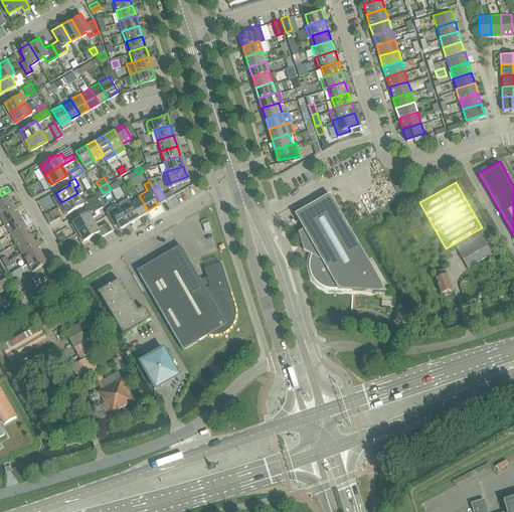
[(171,189),(164,192),(167,197),(169,195),(173,193),(173,192),(171,189)]
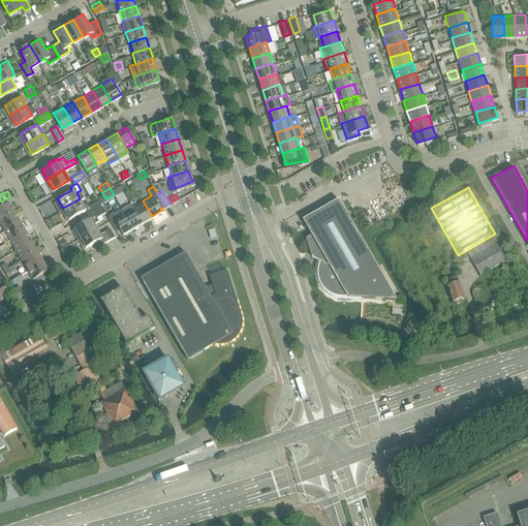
[(318,258),(318,260),(317,261),(317,263),(317,265),(316,266),(316,267),(316,269),(316,271),(316,272),(316,273),(317,276),(318,278),(318,280),(320,282),(321,284),(322,286),(324,288),(327,289),(329,290),(331,292),(332,292),(335,294),(337,294),(339,295),(396,298),(338,196),(302,217),(311,233),(306,236),(311,253),(318,258)]
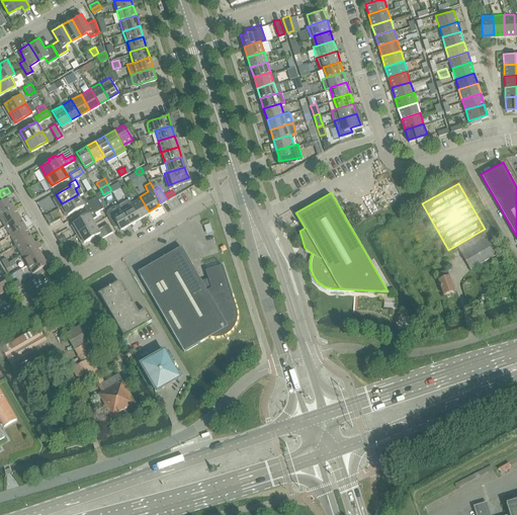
[(86,208),(99,200),(96,194),(87,199),(85,196),(81,198),(78,194),(62,203),(68,213),(83,204),(86,208)]
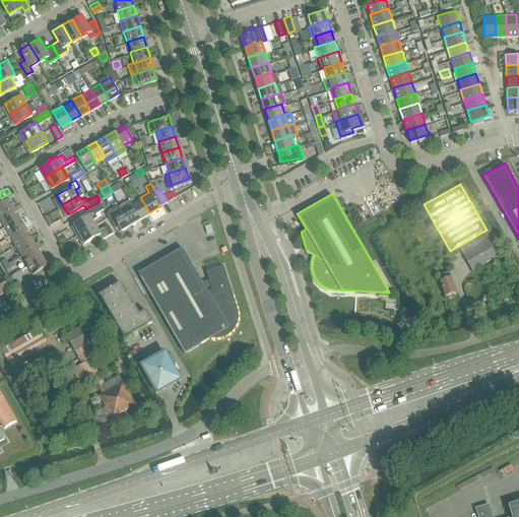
[(0,213),(14,206),(8,197),(0,201),(0,213)]
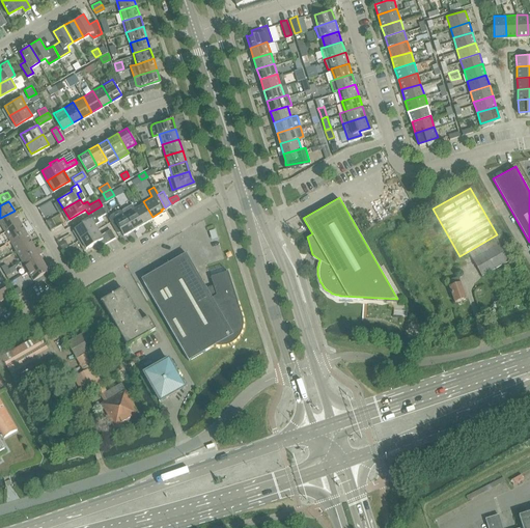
[(143,201),(134,206),(142,222),(152,217),(143,201)]
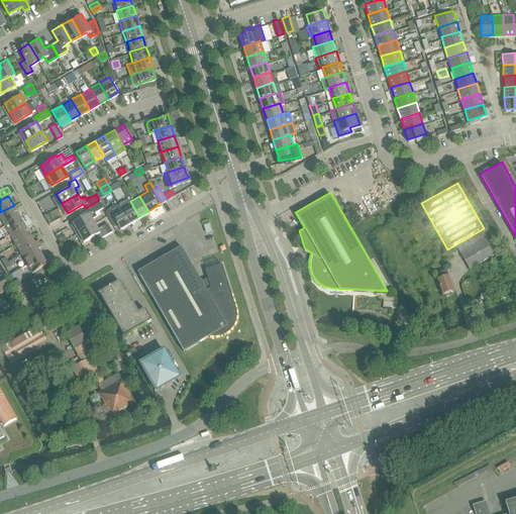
[(118,202),(118,203),(129,222),(138,216),(130,201),(127,197),(118,202)]
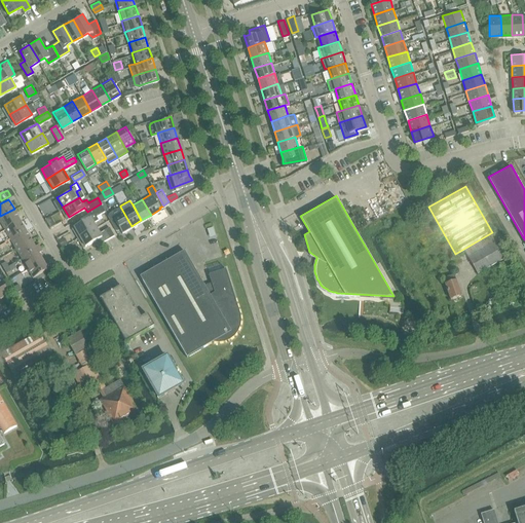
[(101,203),(87,212),(89,216),(73,225),(79,235),(96,225),(92,221),(98,218),(96,215),(104,210),(101,203)]
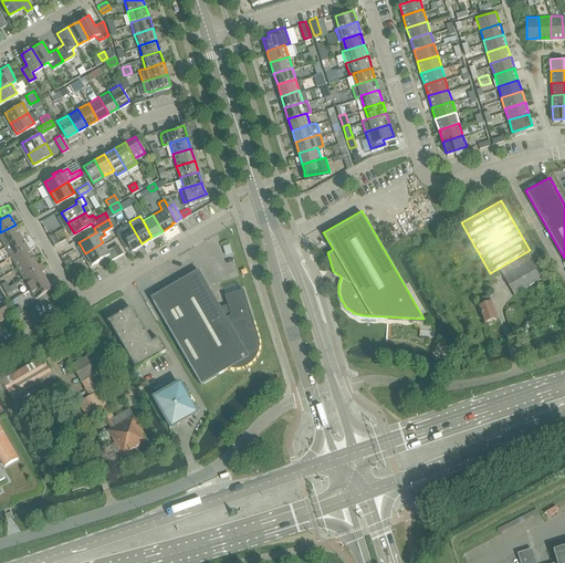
[(142,243),(129,222),(126,222),(124,223),(119,226),(117,228),(115,231),(124,246),(127,243),(131,249),(142,243)]
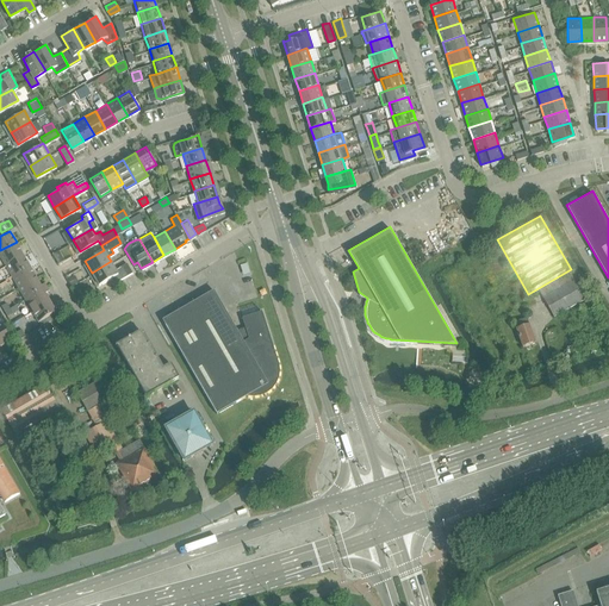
[(0,255),(5,263),(23,254),(17,242),(0,250),(0,255)]
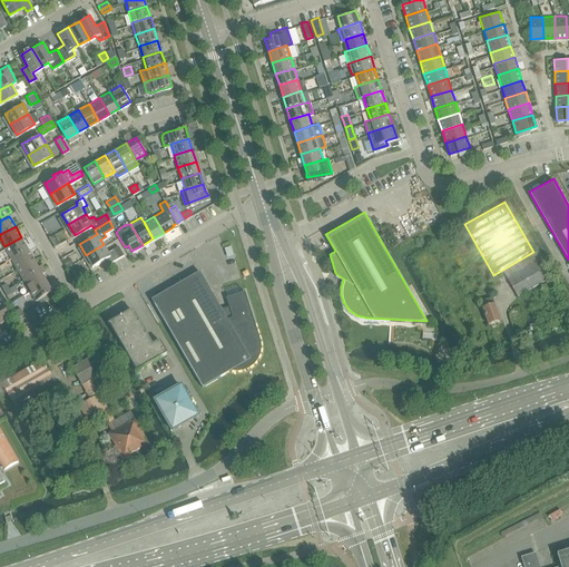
[(55,233),(49,236),(54,244),(60,241),(55,233)]
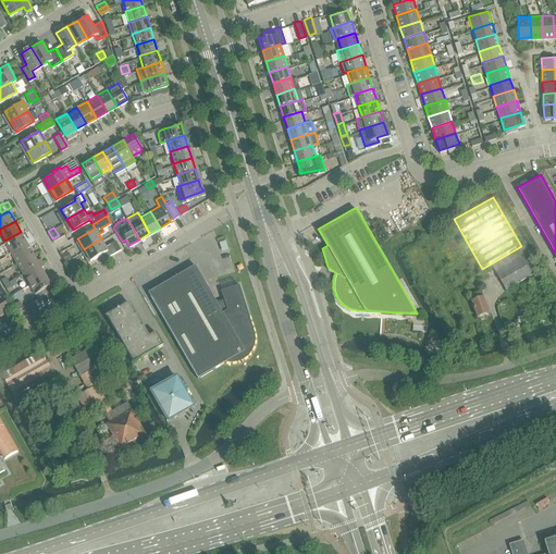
[(11,251),(26,242),(21,232),(4,241),(11,251)]
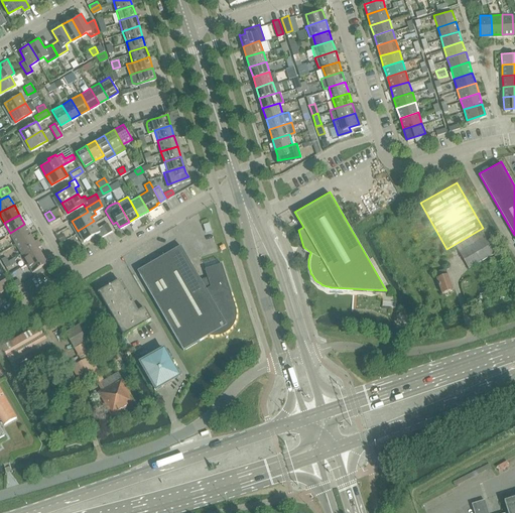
[(111,229),(107,221),(97,226),(94,221),(78,231),(83,240),(97,232),(99,236),(111,229)]
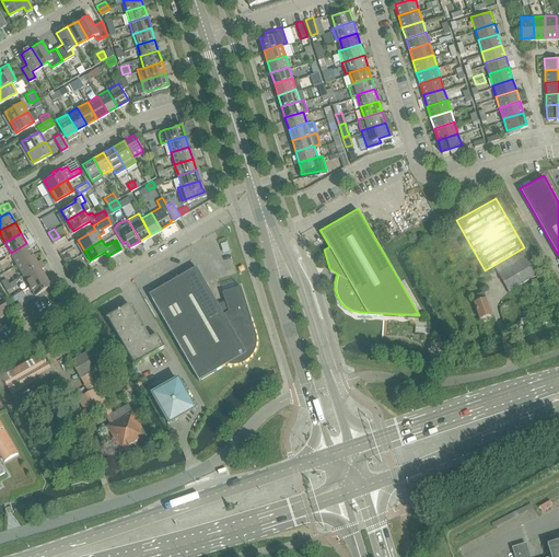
[(16,263),(33,254),(26,243),(11,253),(16,263)]
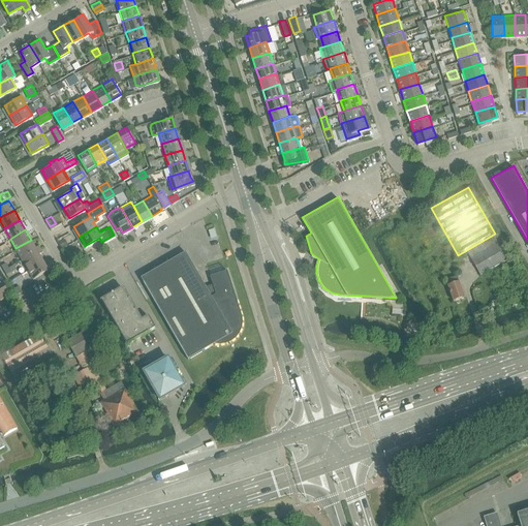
[(64,237),(59,240),(62,245),(67,242),(64,237)]
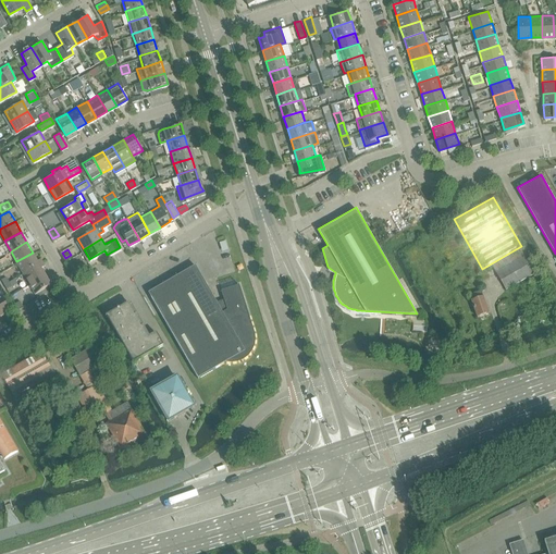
[(22,271),(42,260),(40,257),(36,259),(33,253),(16,261),(22,271)]
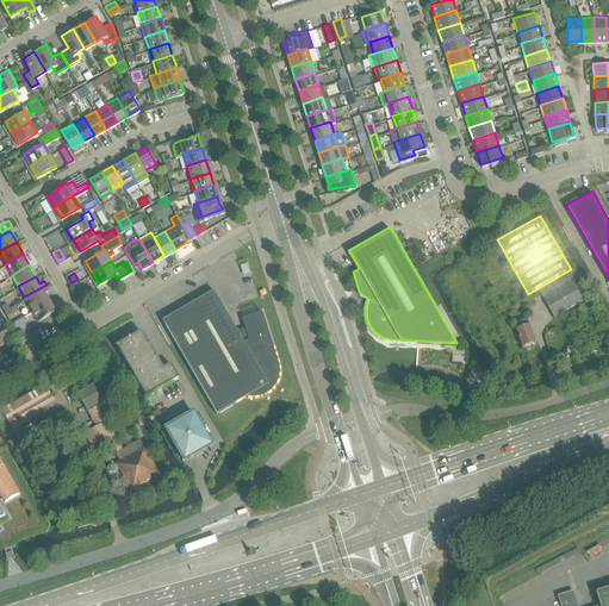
[(544,297),(553,314),(584,297),(573,279),(544,297)]
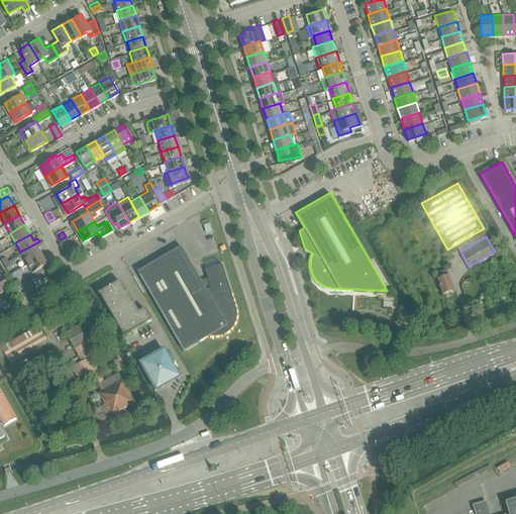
[(26,262),(41,252),(37,246),(40,244),(39,241),(20,251),(26,262)]
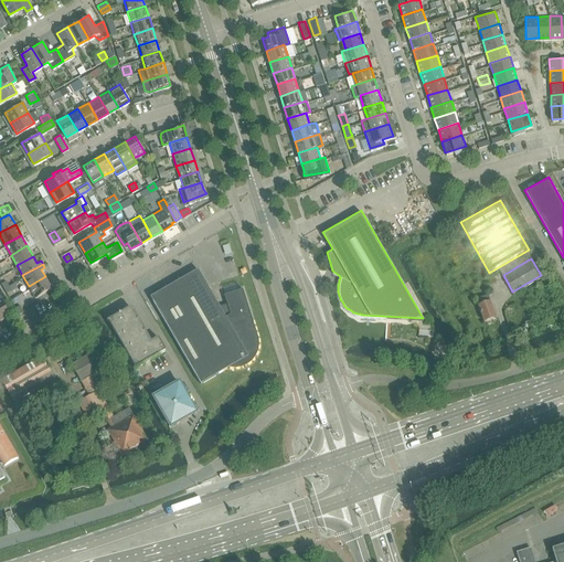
[(198,267),(150,295),(200,381),(227,366),(234,366),(241,366),(246,362),(252,359),(255,353),(257,348),(258,341),(257,336),(242,286),(241,286),(223,293),(227,303),(220,306),(198,267)]
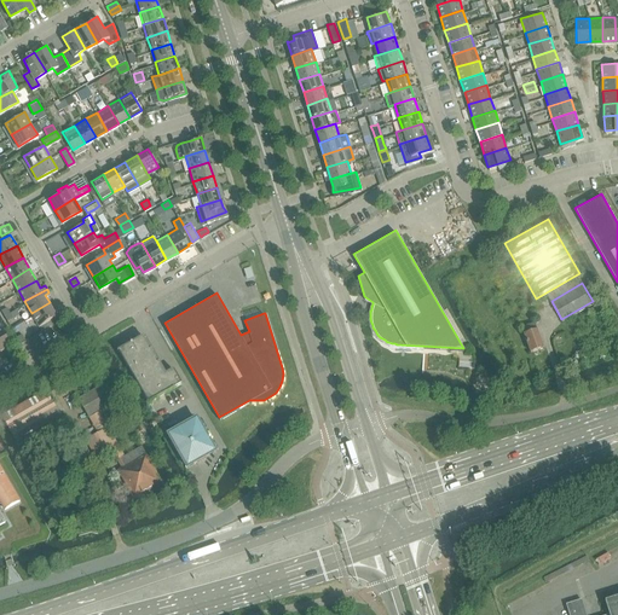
[(50,302),(32,313),(38,324),(56,314),(50,302)]
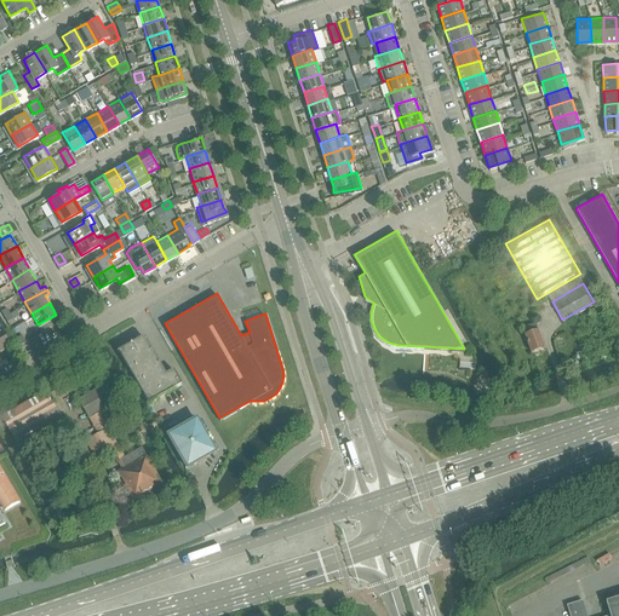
[(534,321),(522,326),(525,332),(523,333),(531,351),(544,346),(534,321)]
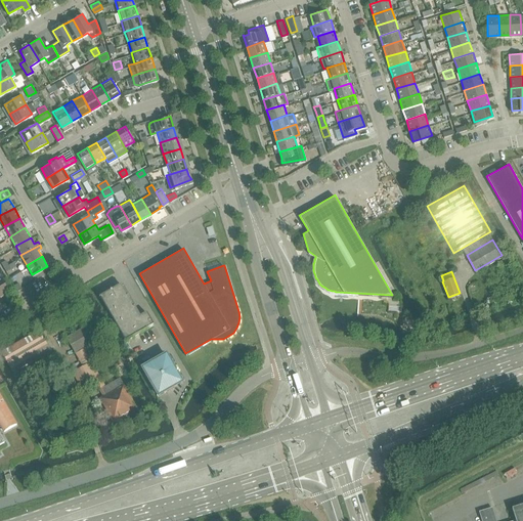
[(0,295),(9,291),(0,275),(0,295)]
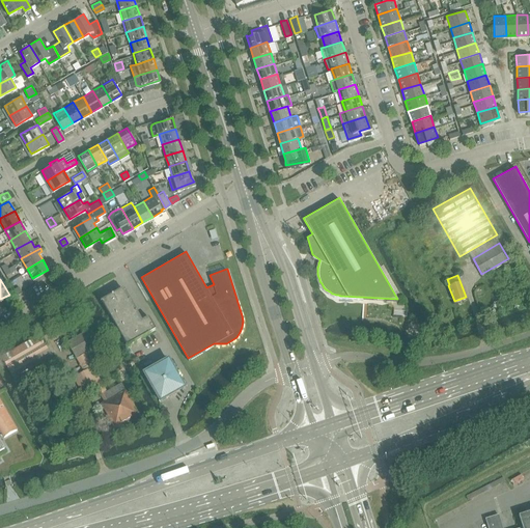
[(28,289),(35,288),(33,279),(26,281),(28,289)]
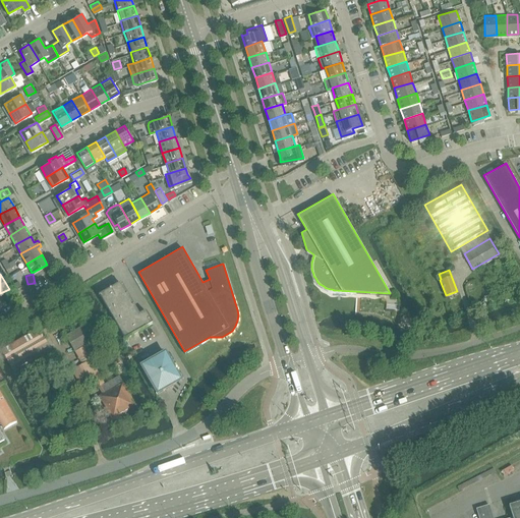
[(120,281),(98,293),(123,338),(152,322),(153,322),(146,309),(138,313),(120,281)]
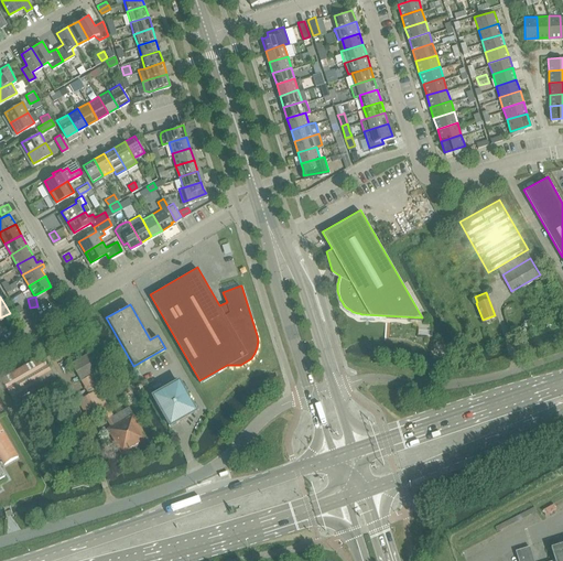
[(99,345),(71,362),(80,378),(109,362),(99,345)]
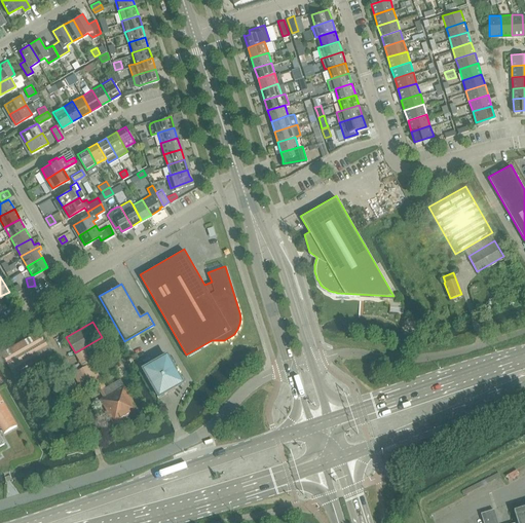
[(38,330),(0,351),(17,380),(54,359),(38,330)]
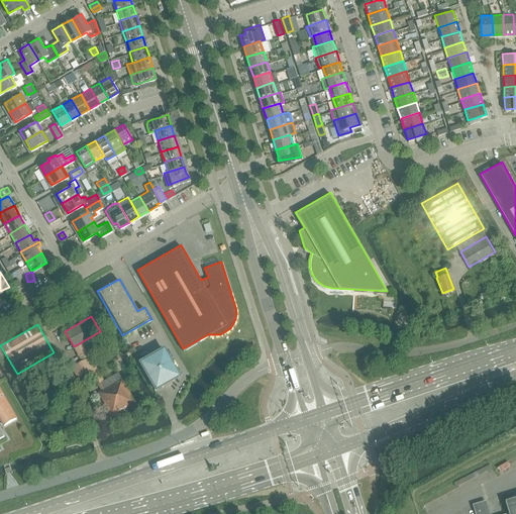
[(164,347),(140,362),(156,389),(179,375),(164,347)]
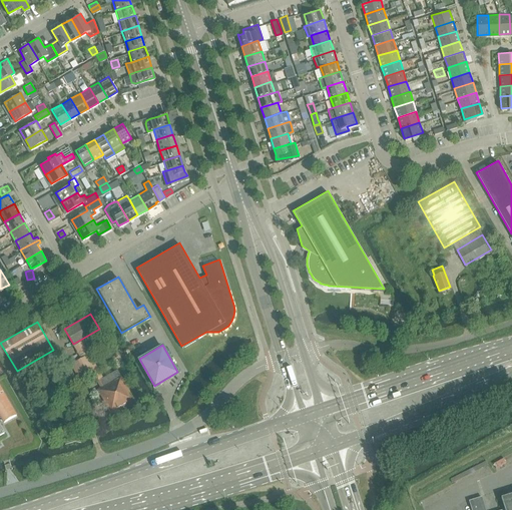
[(102,376),(89,352),(71,363),(81,380),(95,372),(102,385),(97,387),(110,411),(133,398),(116,368),(102,376)]
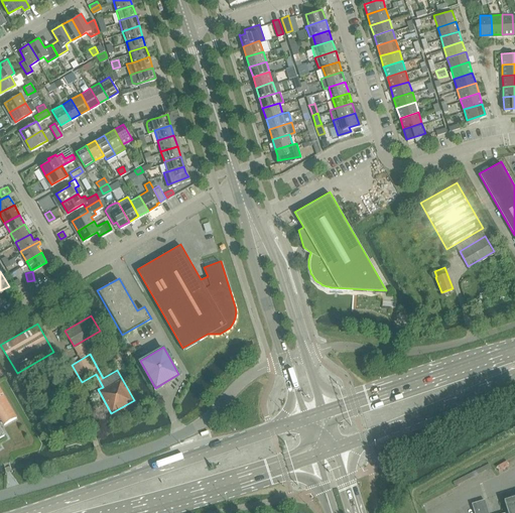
[(0,436),(4,434),(0,427),(0,417),(3,422),(16,415),(0,387),(0,436)]
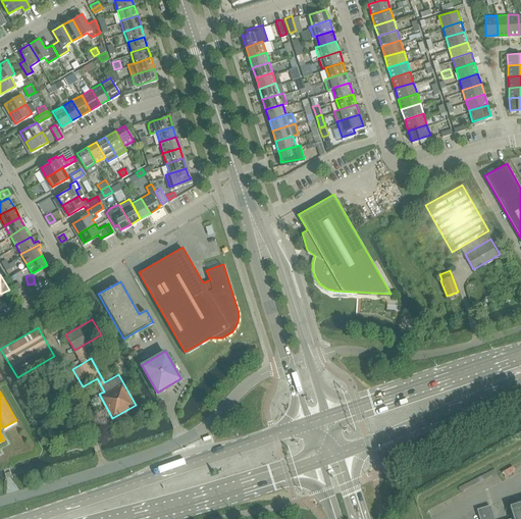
[(520,518),(520,500),(510,505),(514,518),(493,518),(489,504),(486,505),(477,508),(480,518),(520,518)]
